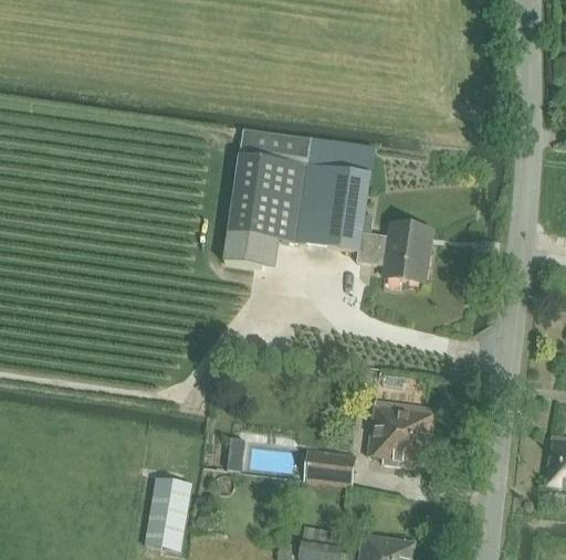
[(375,146),(244,128),(226,257),(262,264),(266,235),(359,250),(357,260),(387,264),(385,275),(426,281),(433,229),(396,223),(394,235),(374,232),(376,215),(367,213),(374,172),(370,172),(375,146)]
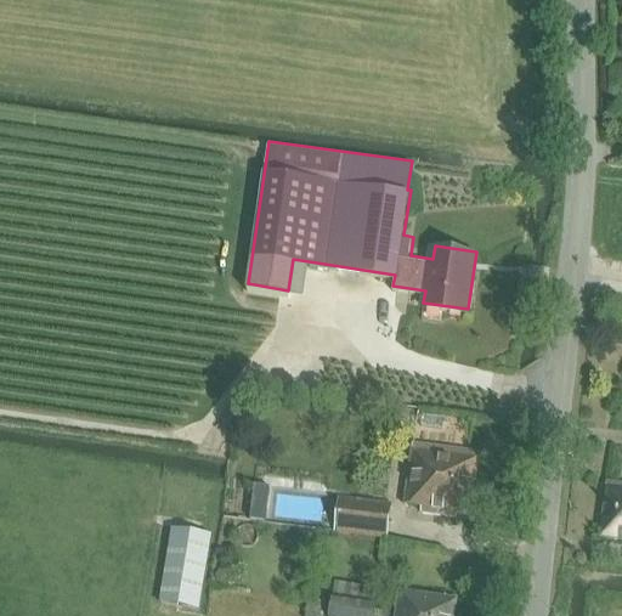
[(423,508),(470,515),(480,447),(416,438),(407,499),(424,502),(423,508)]
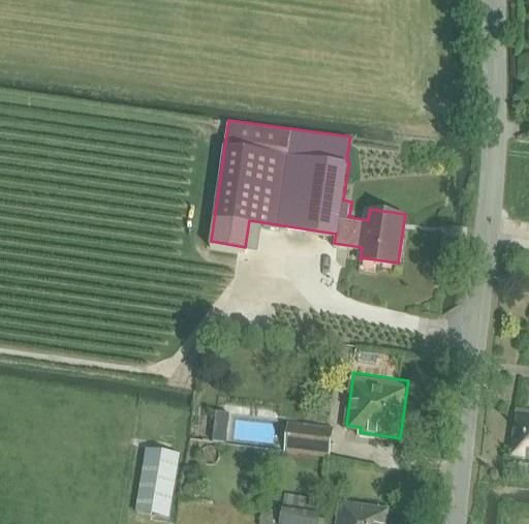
[(528,404),(518,403),(510,452),(528,454),(528,404)]
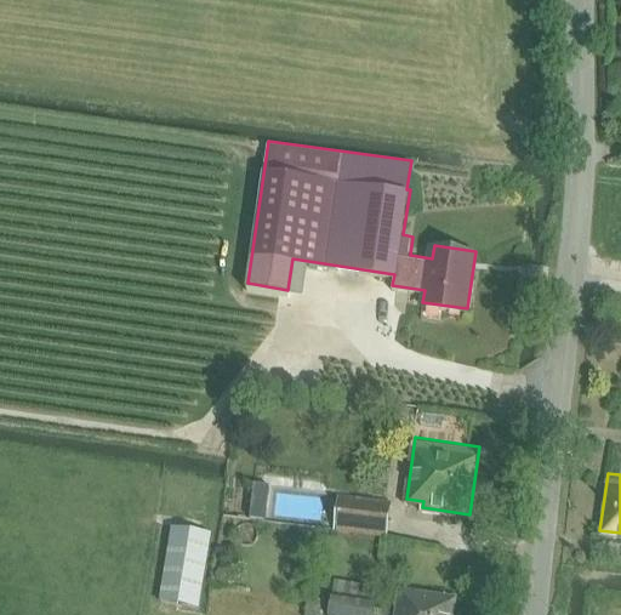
[(334,527),(387,533),(391,499),(337,493),(334,527)]
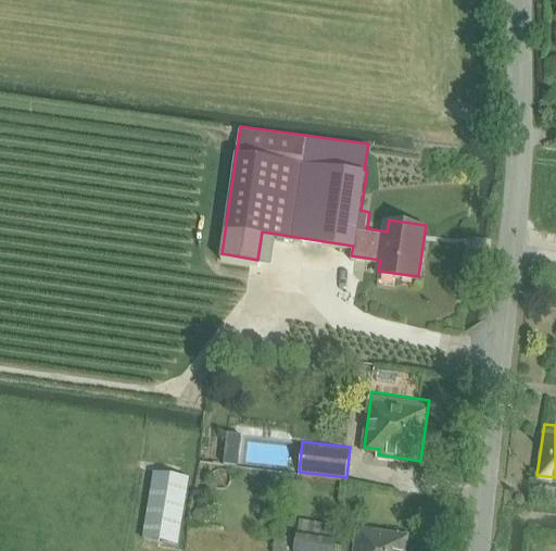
[(142,534),(177,540),(188,476),(153,470),(142,534)]
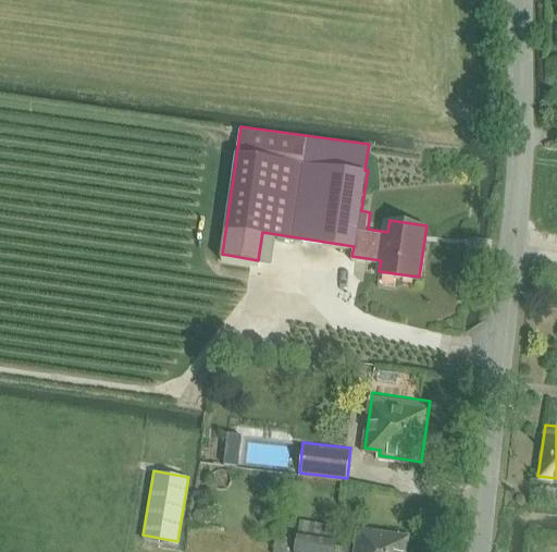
[(297,536),(294,551),(334,551),(339,523),(299,517),(297,536)]
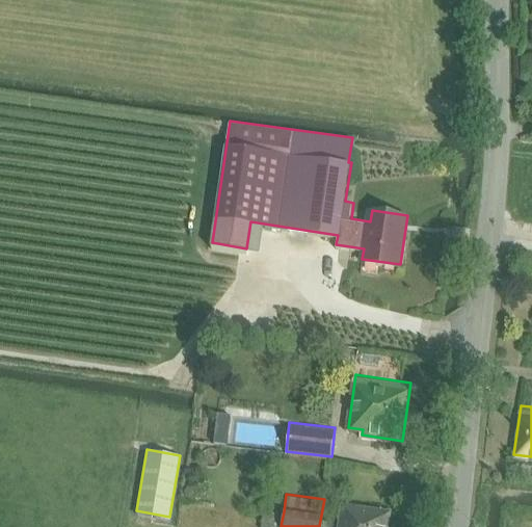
[(338,526),(388,526),(391,509),(343,501),(338,526)]
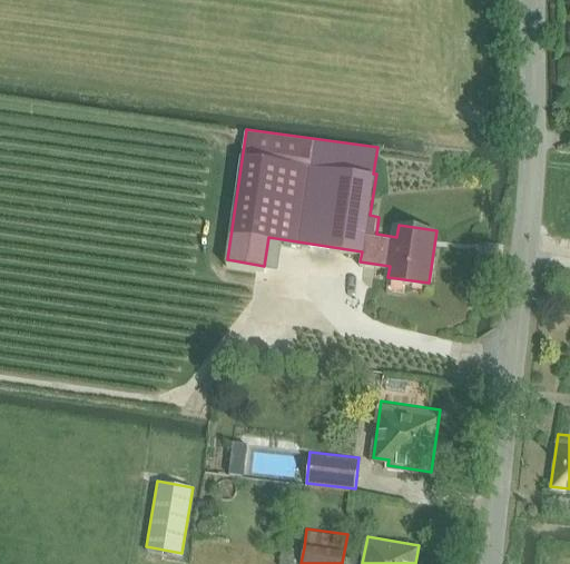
[(282,544),(278,563),(301,563),(304,547),(282,544)]
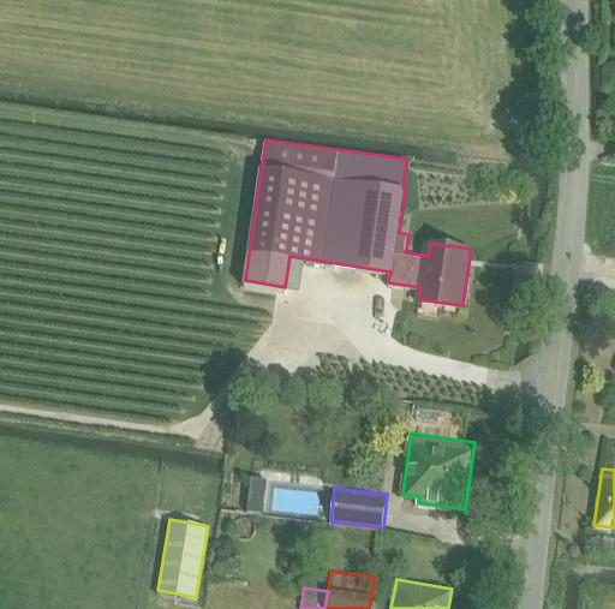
All buildings are outlined.
